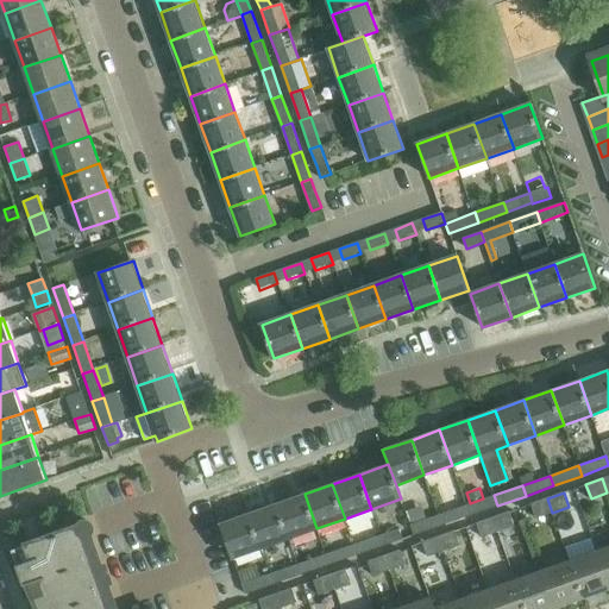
[(305,494),(277,503),(289,539),(316,528),(305,494)]
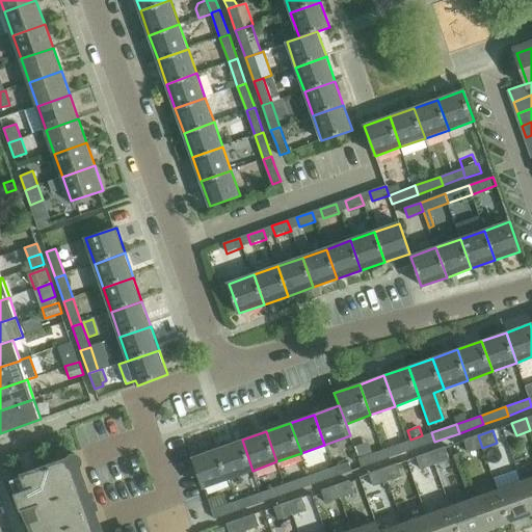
[(407,441),(410,450),(434,442),(431,432),(422,435),(410,440),(407,441)]
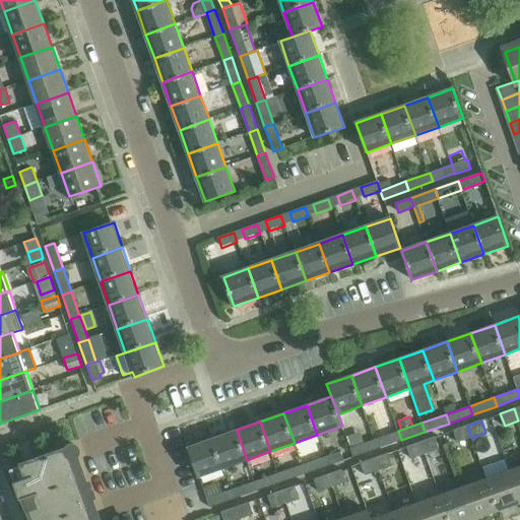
[(457,442),(471,438),(467,426),(453,431),(457,442)]
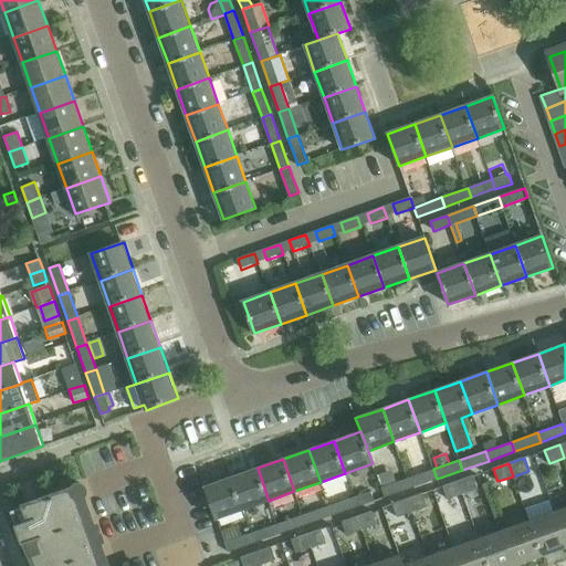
[(258,468),(232,478),(243,510),(269,501),(258,468)]
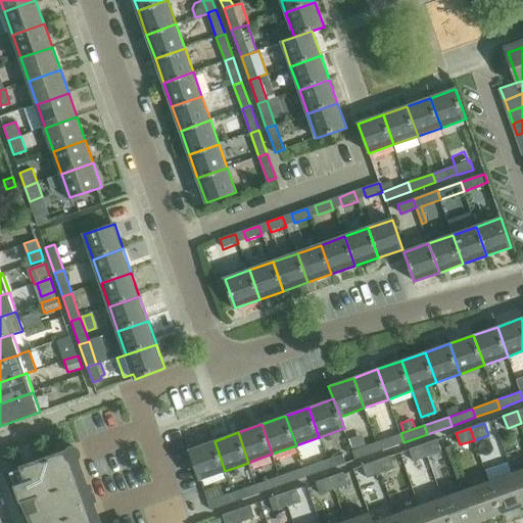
[(376,442),(379,452),(403,442),(400,433),(376,442)]
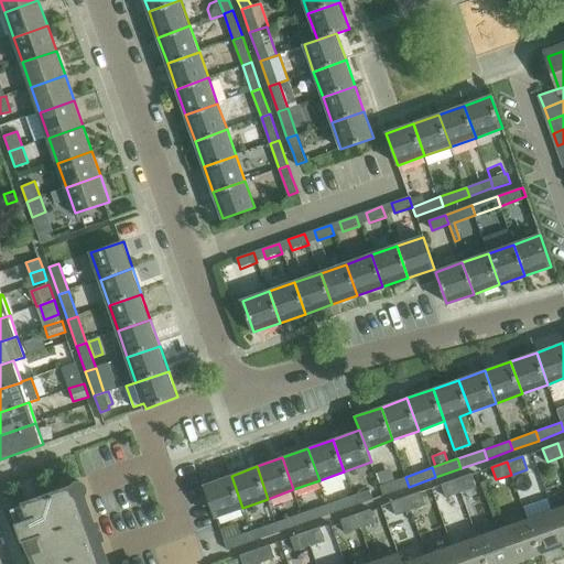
[(477,487),(472,474),(456,479),(462,492),(477,487)]
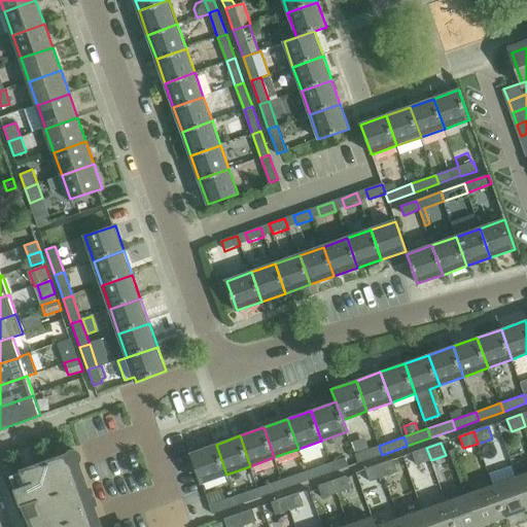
[(190,453),(202,484),(226,475),(216,445),(190,453)]
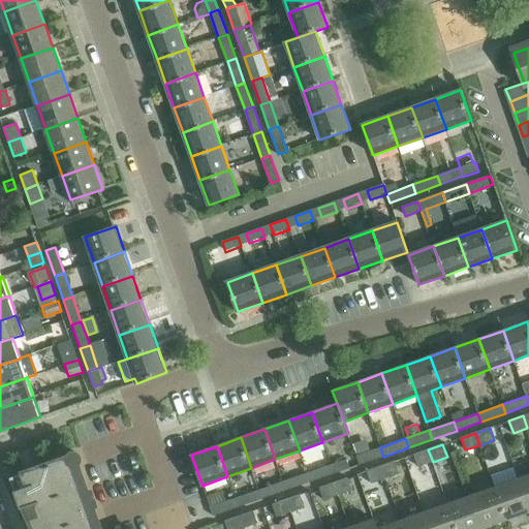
[(383,457),(380,447),(356,456),(360,465),(383,457)]
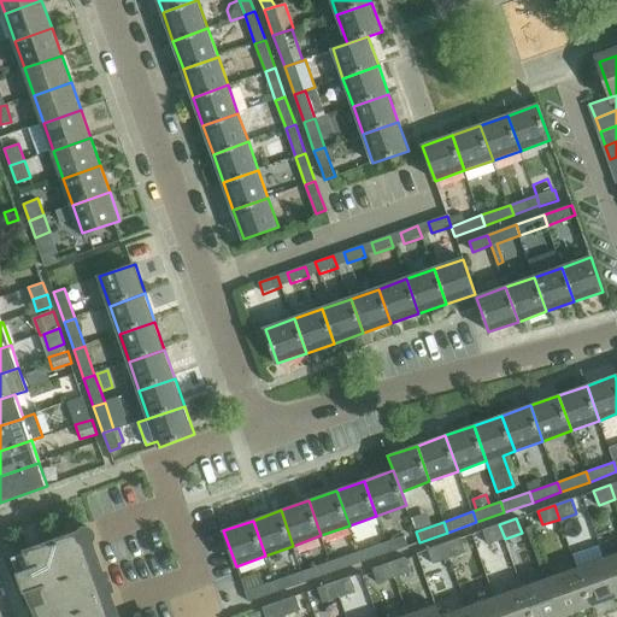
[(23,528),(29,544),(40,540),(35,524),(23,528)]
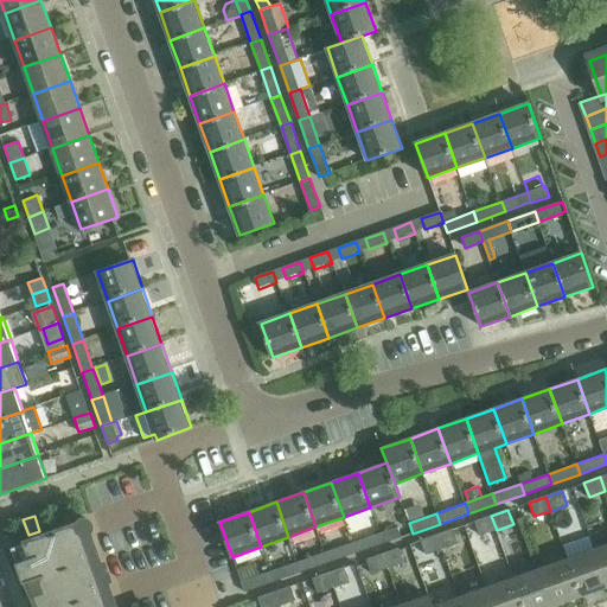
[(480,536),(497,530),(491,516),(474,522),(480,536)]
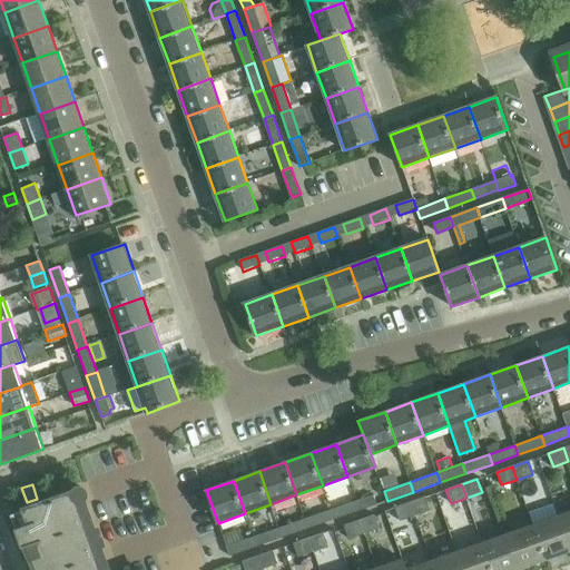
[(25,509),(30,523),(16,529),(22,548),(26,547),(27,549),(28,552),(30,557),(33,564),(36,568),(36,569),(99,569),(96,558),(102,554),(87,512),(80,514),(77,502),(82,500),(84,500),(85,499),(86,498),(87,497),(87,494),(87,493),(87,492),(86,491),(85,490),(85,489),(84,489),(82,488),(81,488),(80,488),(79,488),(78,488),(77,489),(76,489),(76,490),(75,490),(75,491),(74,492),(25,509)]
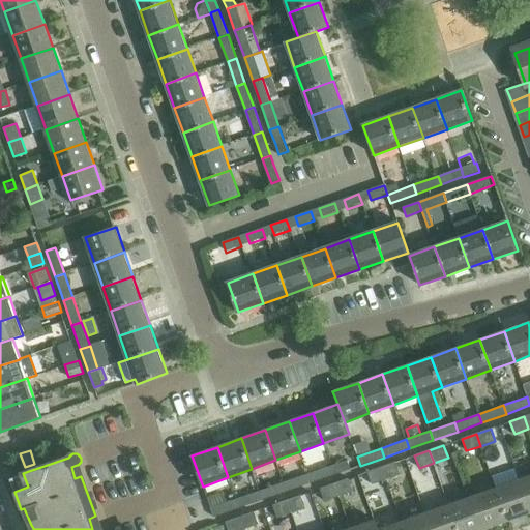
[(348,460),(331,466),(334,475),(351,469),(348,460)]
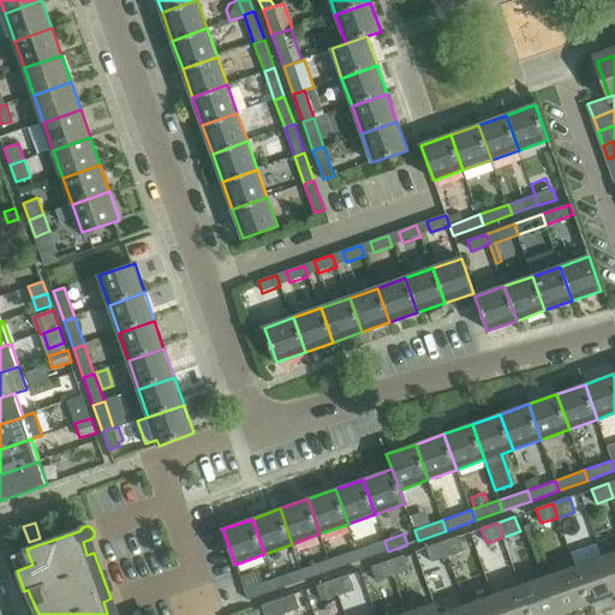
[(465,550),(460,536),(442,542),(448,556),(465,550)]
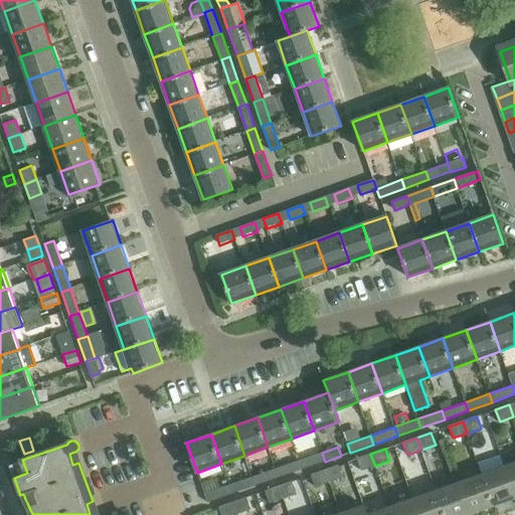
[(322,453),(299,461),(303,470),(325,462),(322,453)]
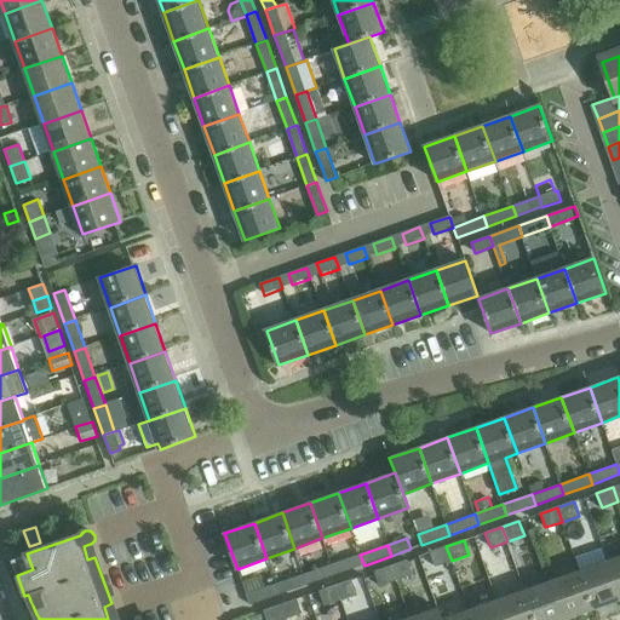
[(446,546),(430,552),(435,567),(452,561),(446,546)]
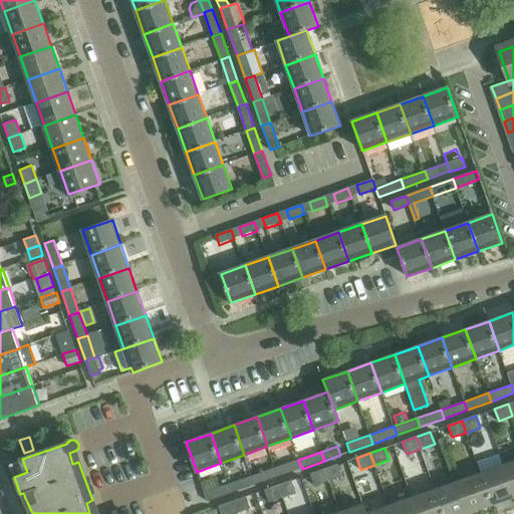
[(298,460),(275,468),(278,477),(302,469),(298,460)]
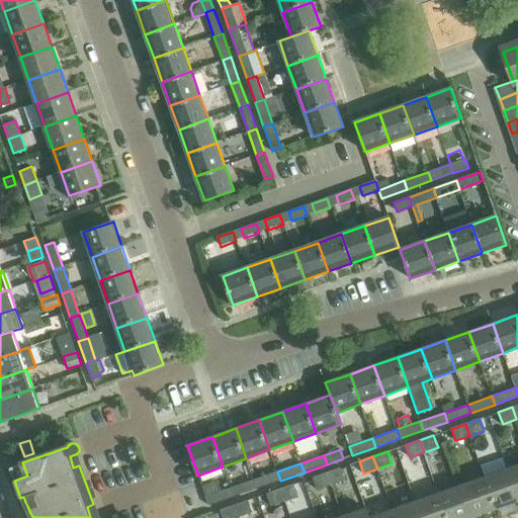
[(517,464),(508,468),(517,497),(517,464)]
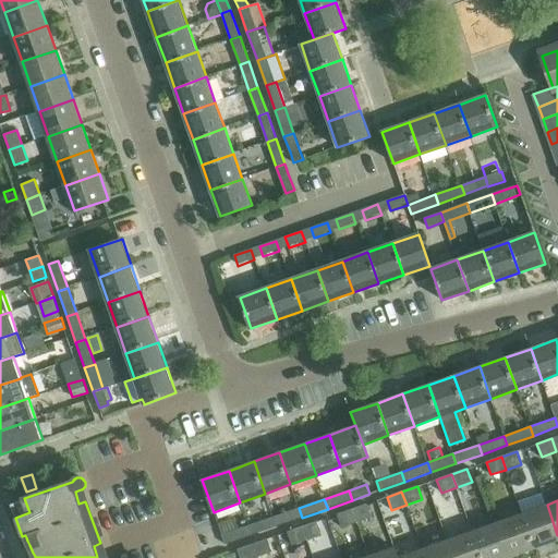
[(373,517),(367,504),(352,509),(358,522),(373,517)]
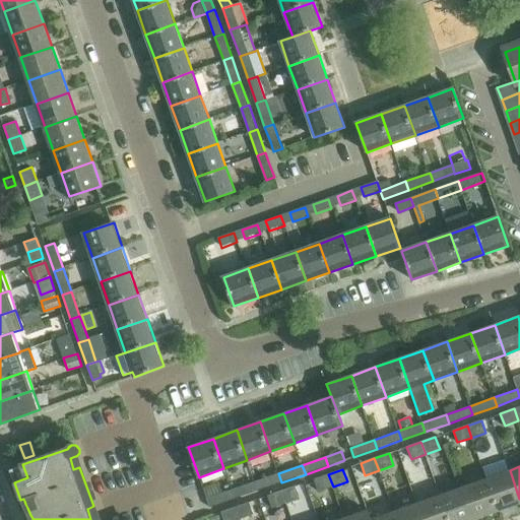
[(519,499),(510,470),(486,478),(498,510),(519,502),(519,499)]
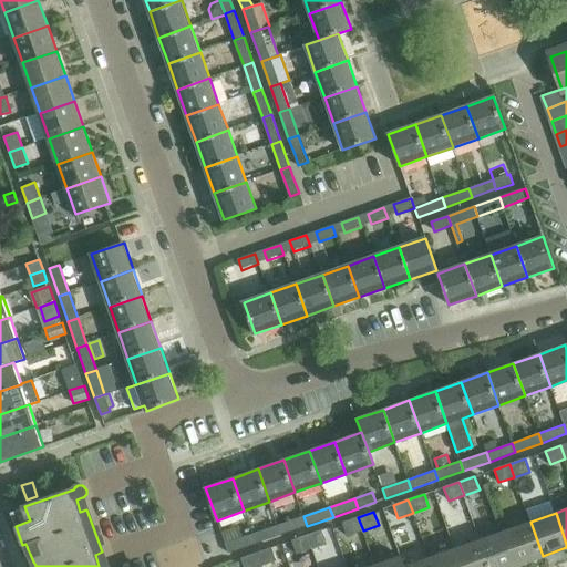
[(303,516),(278,525),(281,535),(307,526),(303,516)]
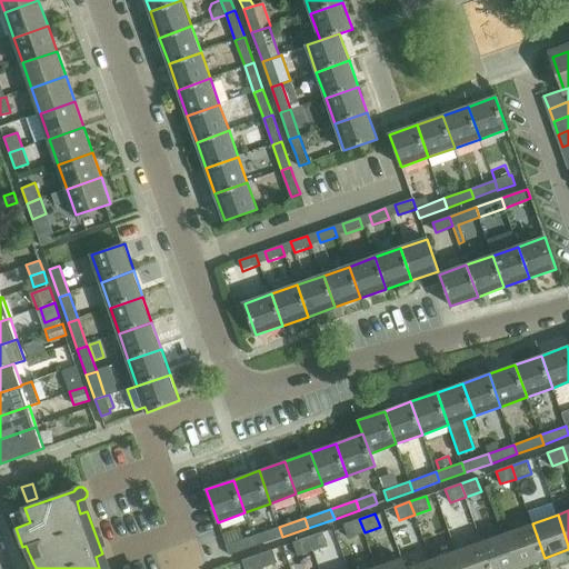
[(348,538),(365,532),(359,519),(343,525),(348,538)]
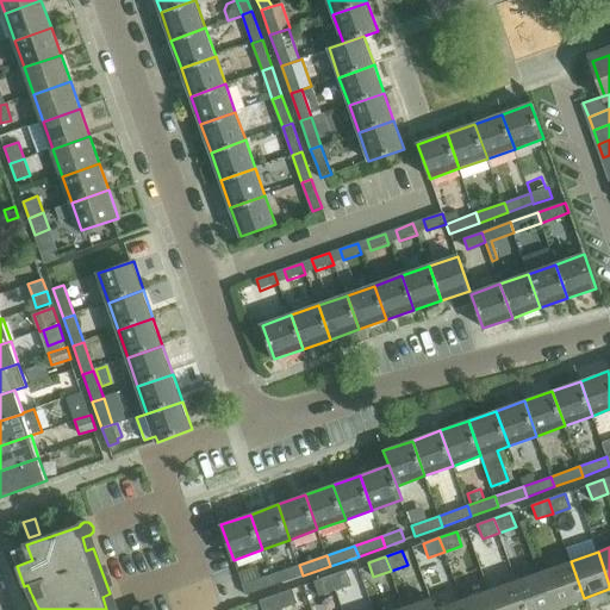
[(571,561),(543,571),(556,608),(584,598),(571,561)]
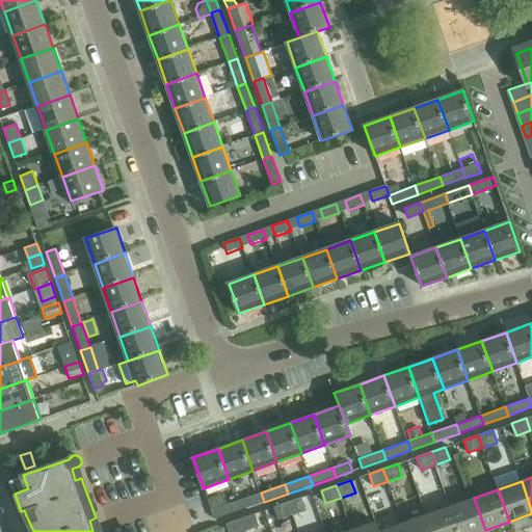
[(261,493),(237,501),(240,510),(264,502),(261,493)]
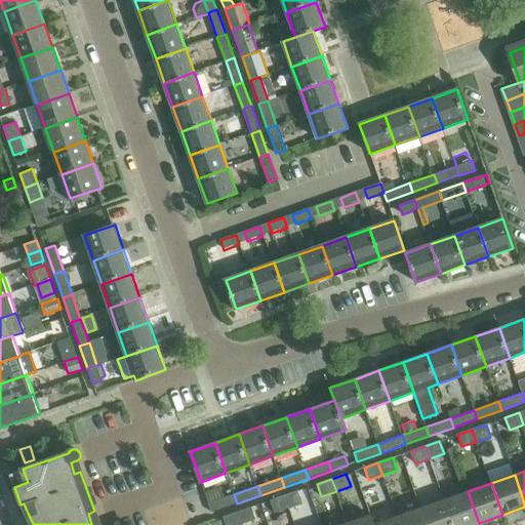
[(303,503),(298,490),(284,495),(288,508),(303,503)]
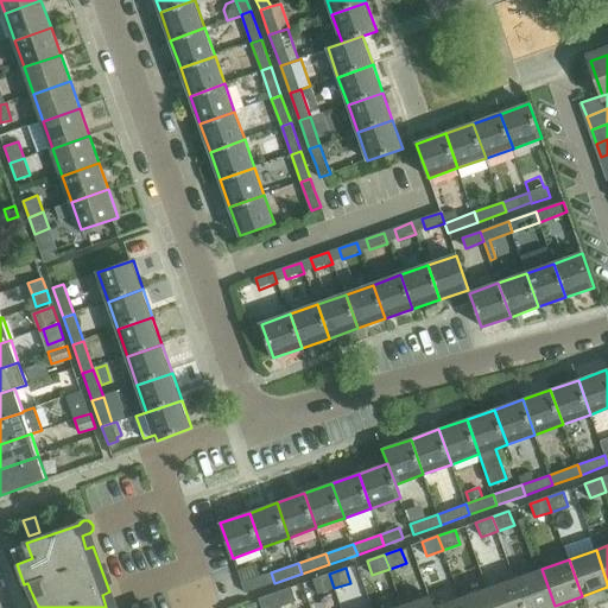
[(542,569),(515,578),(525,607),(548,607),(555,606),(542,569)]
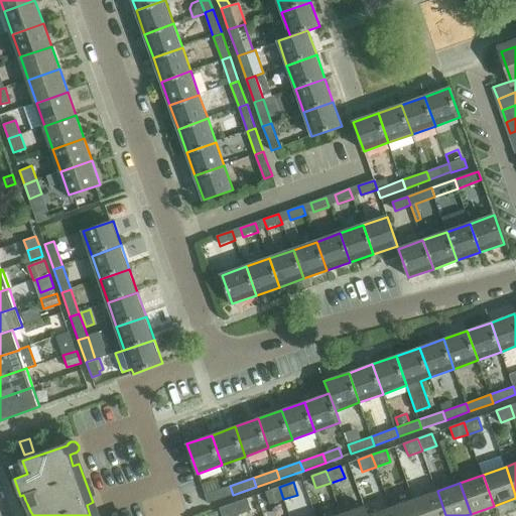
[(205,495),(208,504),(233,495),(230,486),(205,495)]
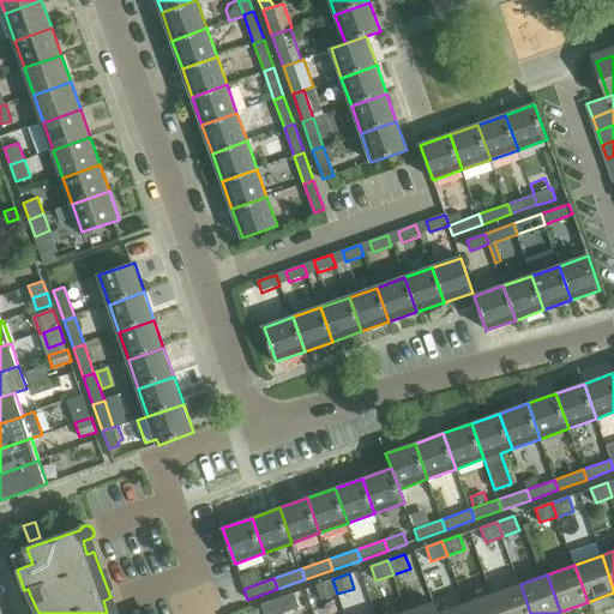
[(321,600),(337,594),(332,579),(317,585),(321,600)]
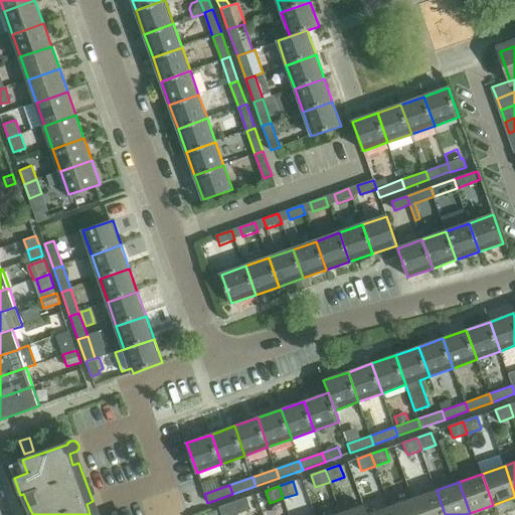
[(445,514),(437,490),(413,498),(418,514),(445,514)]
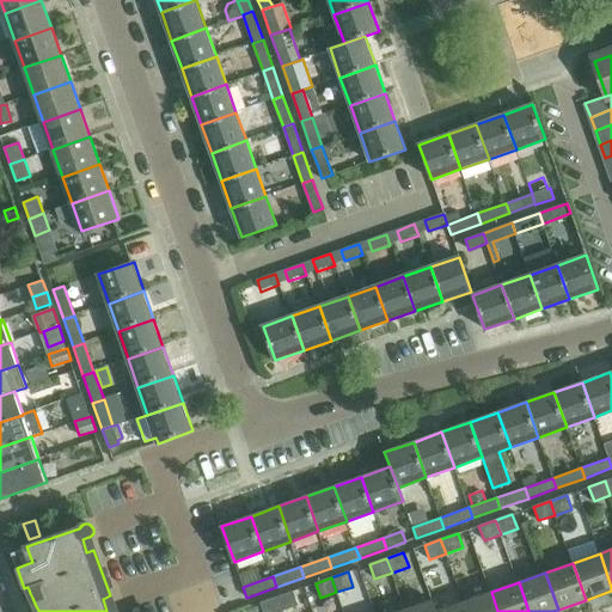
[(298,606),(293,592),(276,597),(282,611),(298,606)]
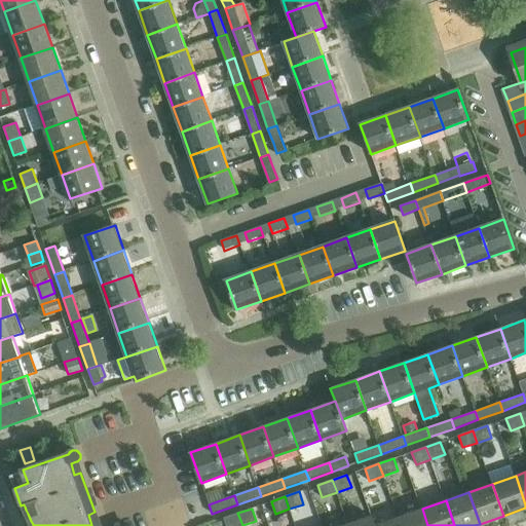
[(427,525),(422,509),(399,517),(402,525),(427,525)]
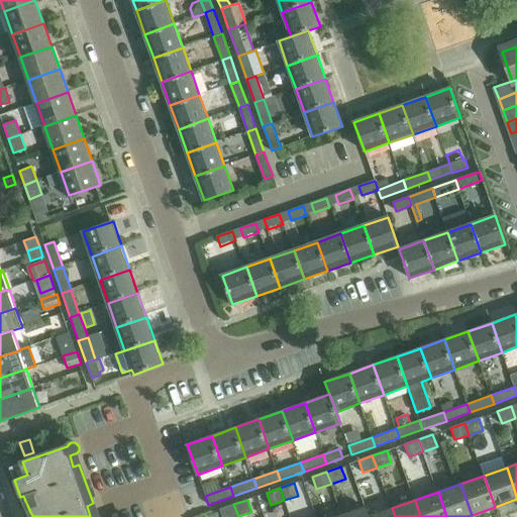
[(221,516),(236,516),(238,516),(233,504),(219,509),(221,516)]
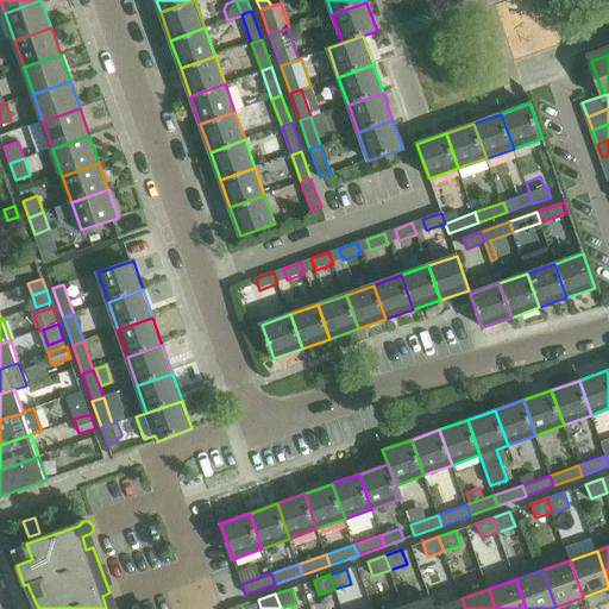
[(402,608),(434,608),(435,608),(431,596),(402,607),(402,608)]
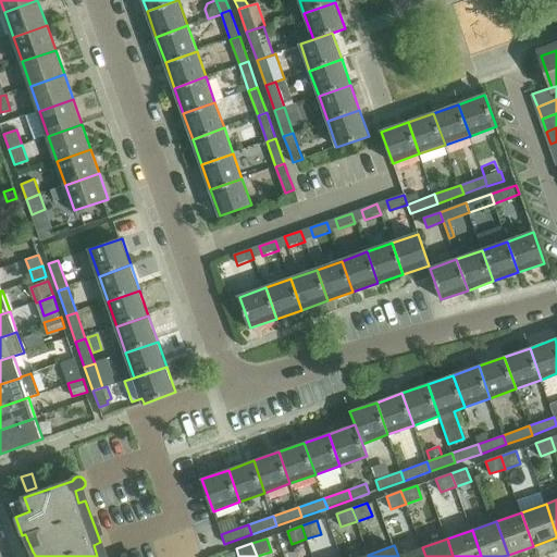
[(425,556),(422,547),(398,556),(397,556),(425,556)]
